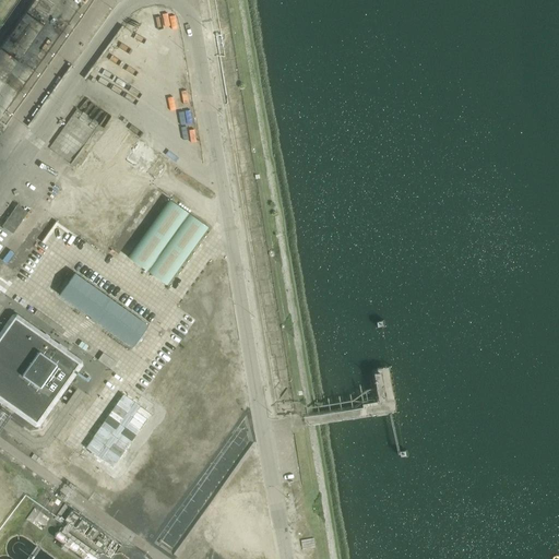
[(32,23),(38,28),(48,19),(39,11),(34,18),(35,19),(32,23)]
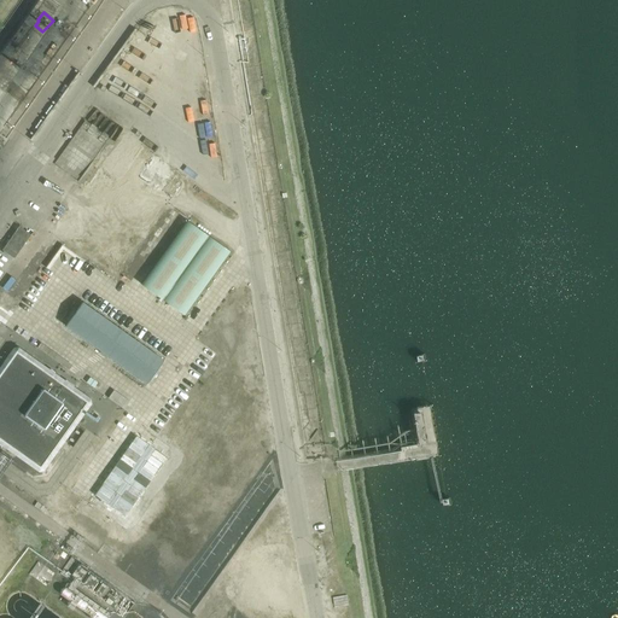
[(53,205),(42,226),(56,233),(66,213),(53,205)]
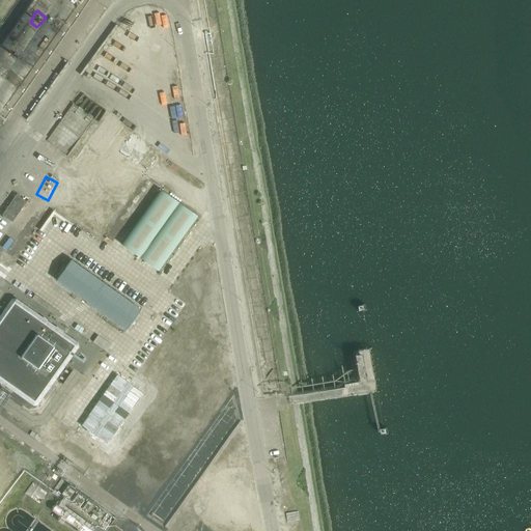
[(161,190),(121,245),(158,271),(197,216),(161,190)]
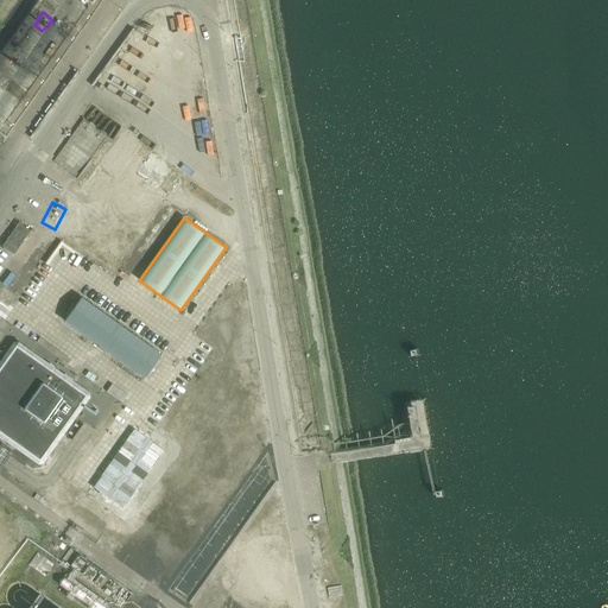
[(14,254),(30,232),(19,223),(4,246),(14,254)]
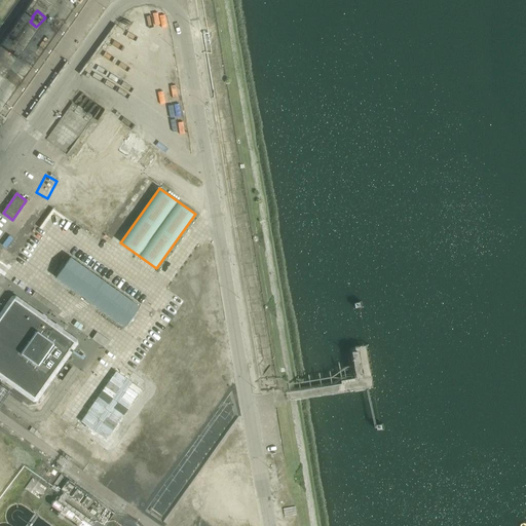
[(72,257),(57,278),(125,327),(140,306),(72,257)]
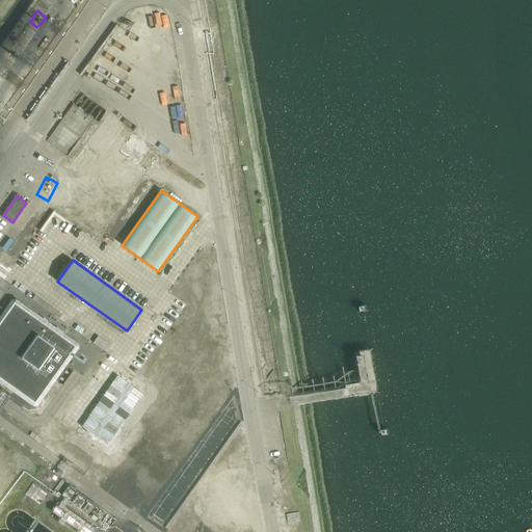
[(79,347),(11,299),(0,316),(0,382),(33,406),(37,406),(79,347)]
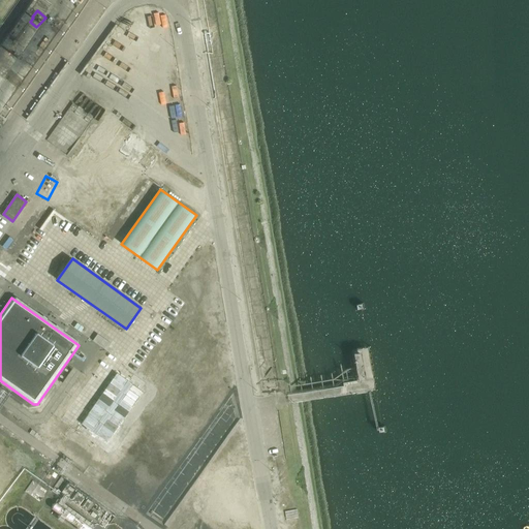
[(365,379),(361,352),(353,353),(358,381),(365,379)]
